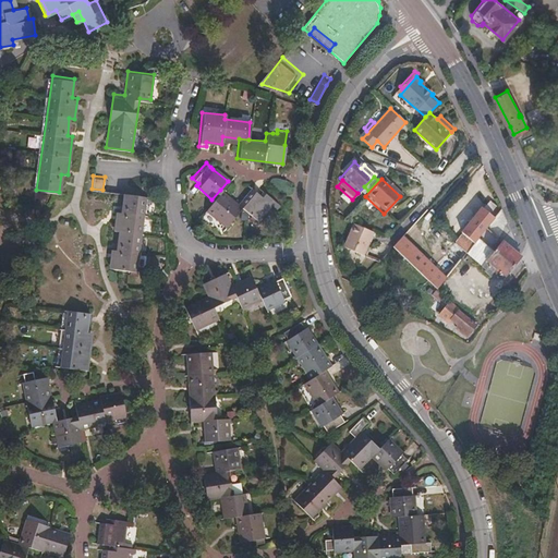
[(237,204),(241,207),(257,221),(273,204),(276,207),(280,203),(266,191),(263,195),(252,186),(237,204)]
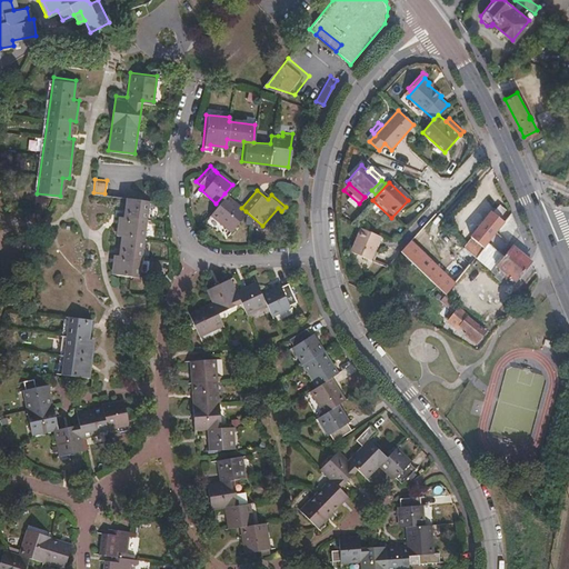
[(225,193),(216,203),(208,213),(229,231),(246,211),(241,208),(225,193)]
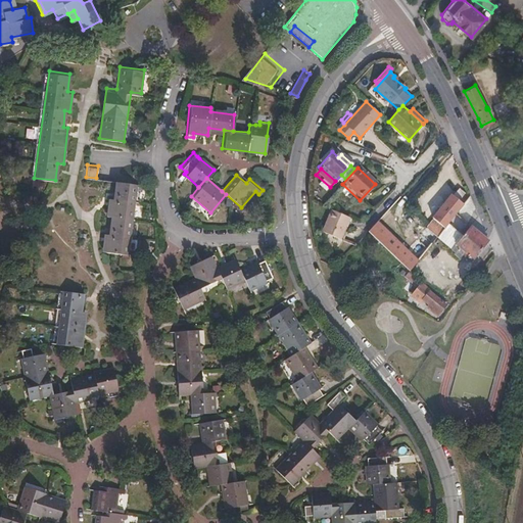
[(103,232),(100,250),(126,254),(136,182),(115,180),(112,197),(108,196),(105,215),(109,216),(107,233),(103,232)]
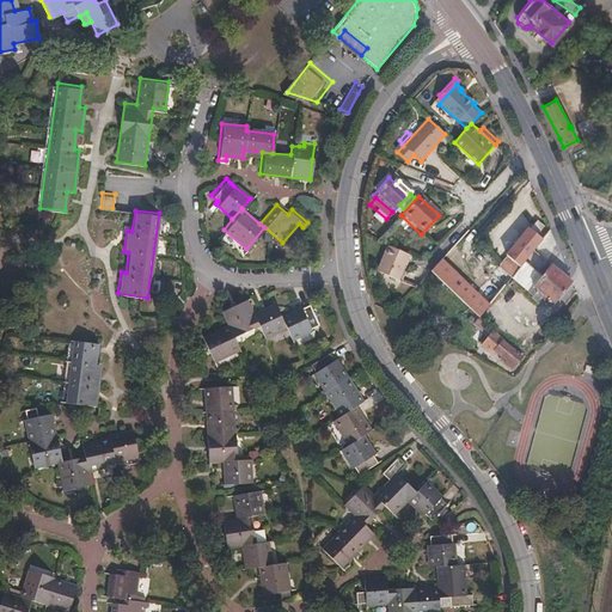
[(520,265),(549,231),(534,219),(506,255),(509,257),(520,265)]
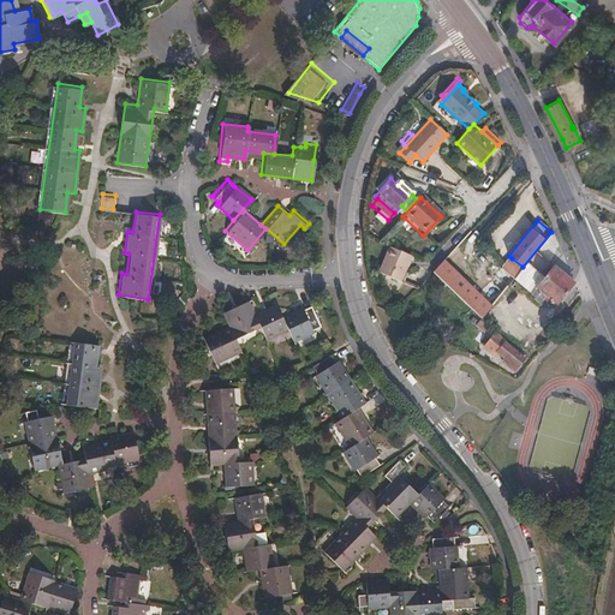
[(400,252),(401,251),(386,245),(375,274),(387,279),(400,252)]
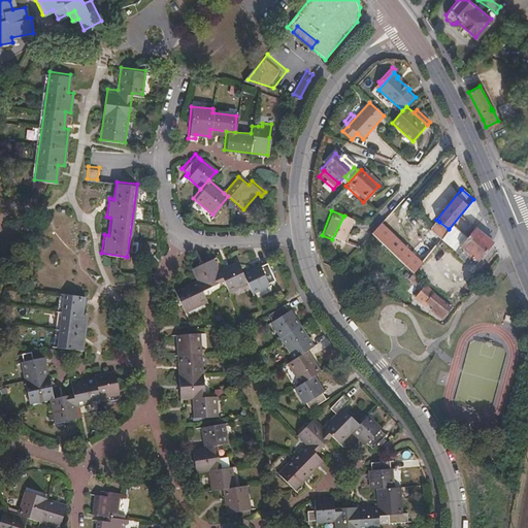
[(343,242),(353,221),(343,217),(335,238),(343,242)]
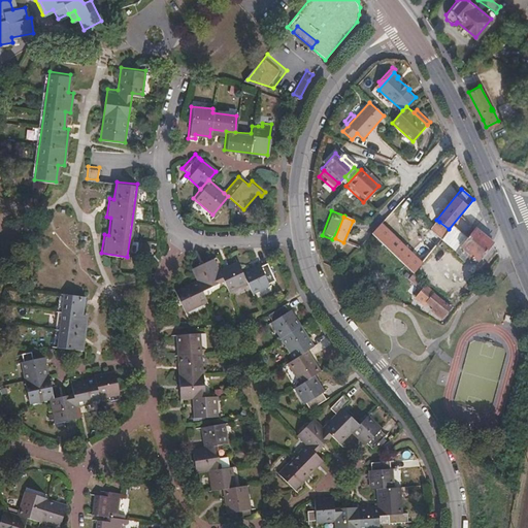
[(449,229),(439,222),(434,227),(444,234),(449,229)]
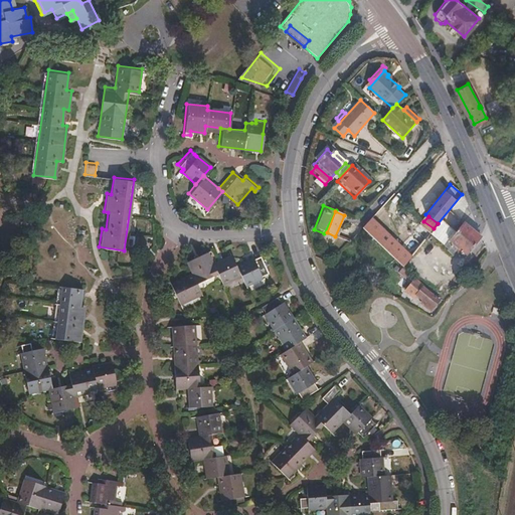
[(406,251),(371,218),(363,227),(402,265),(403,266),(431,233),(420,225),(416,231),(419,234),(406,251)]
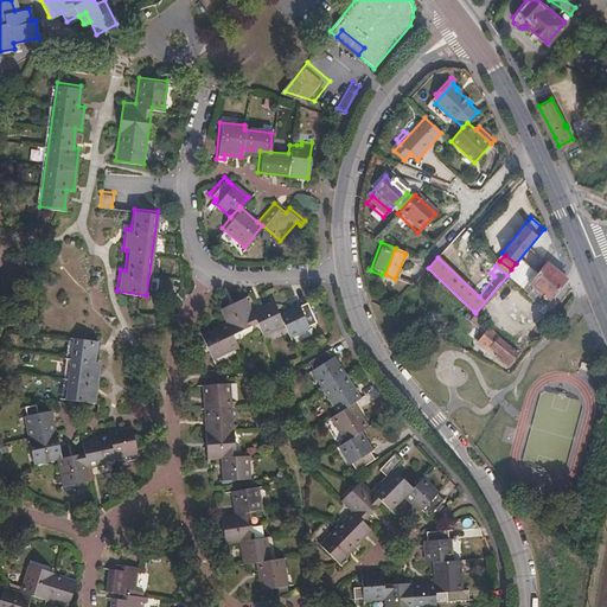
[(511,269),(499,261),(496,266),(508,275),(511,269)]
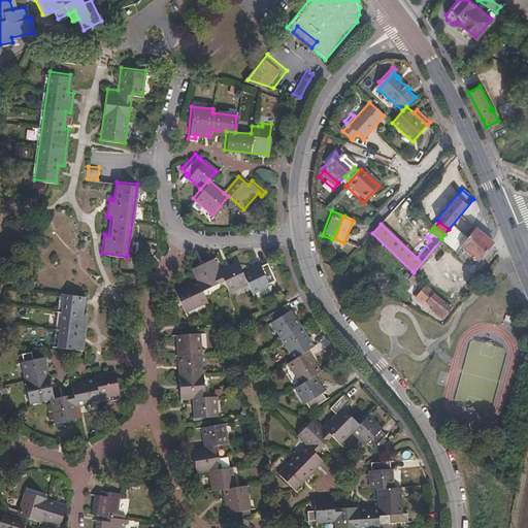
[(477,261),(493,242),(474,228),(456,252),(458,254),(457,256),(464,261),(469,255),(477,261)]
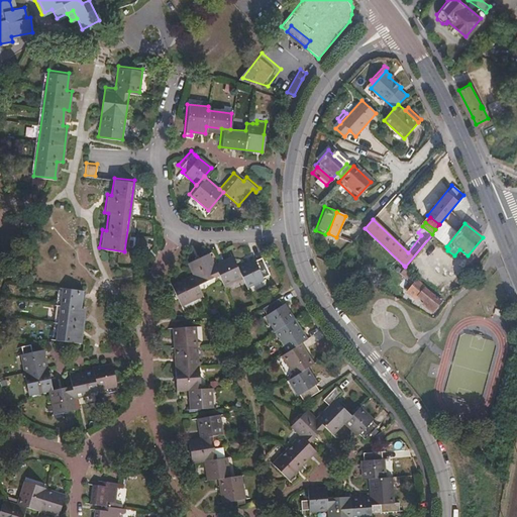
[(191,275),(196,288),(219,278),(213,265),(208,253),(186,263),(191,275)]
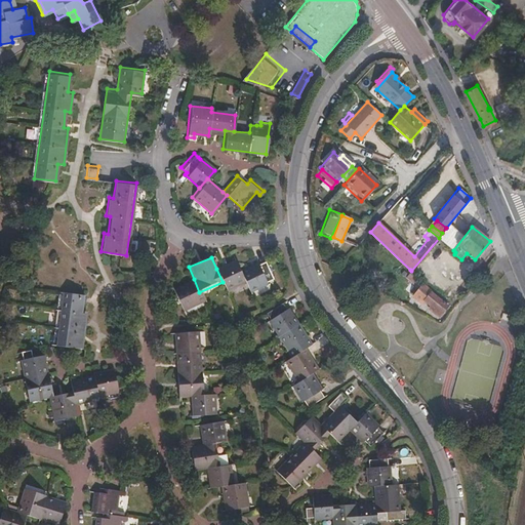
[(216,269),(223,282),(227,292),(244,285),(238,271),(234,260),(216,269)]
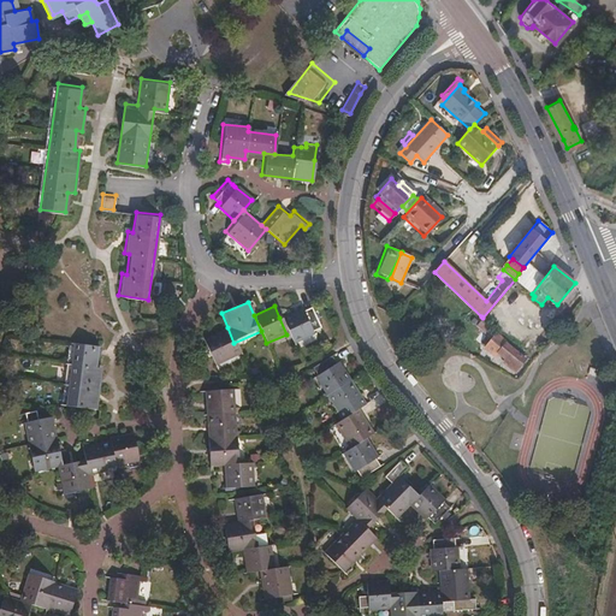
[(279,318),(286,335),(291,345),(313,336),(311,331),(319,327),(311,308),(302,312),(301,308),(279,318)]
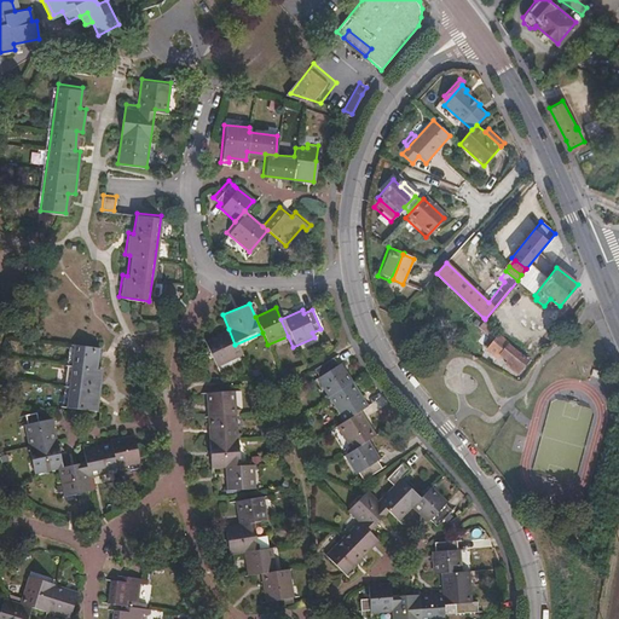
[(484,330),(490,324),(485,319),(484,318),(478,325),(484,330)]
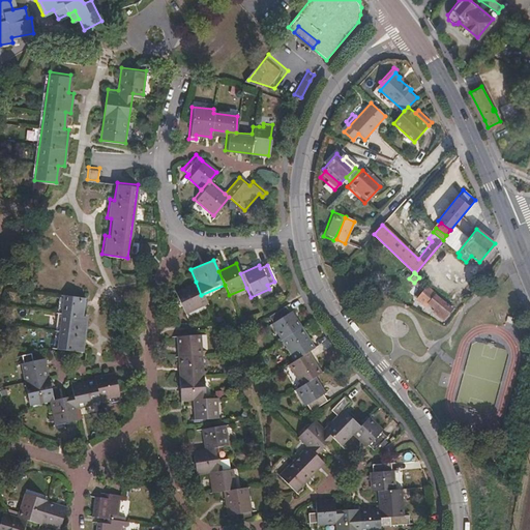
[(428,284),(419,277),(414,283),(422,289),(428,284)]
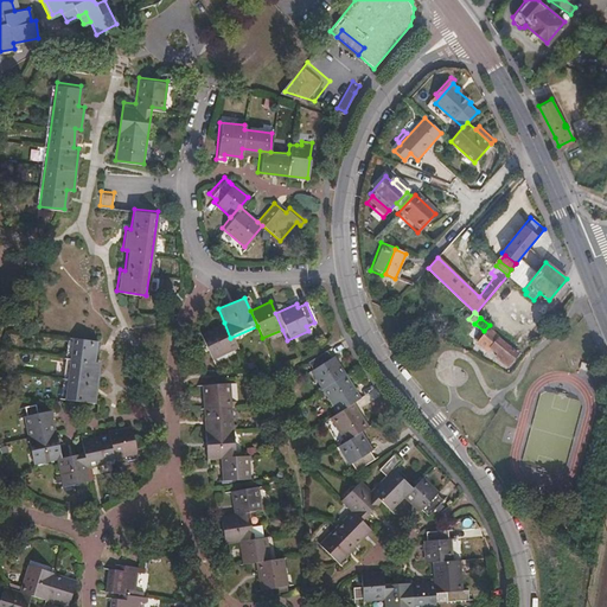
[(230,338),(224,323),(198,334),(210,362),(236,350),(230,338)]
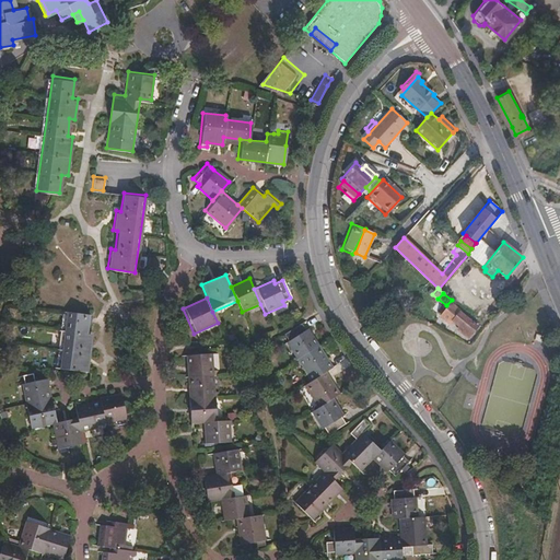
[(476,326),(459,312),(462,310),(452,300),(446,305),(440,313),(448,321),(451,317),(458,324),(456,327),(466,337),(476,326)]
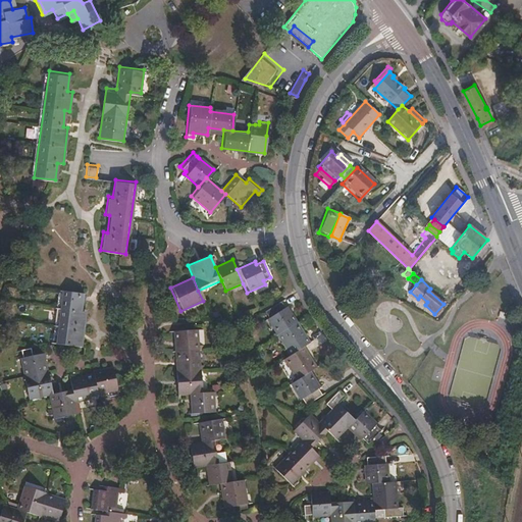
[(61,289),(54,342),(81,346),(85,310),(81,309),(83,291),(61,289)]
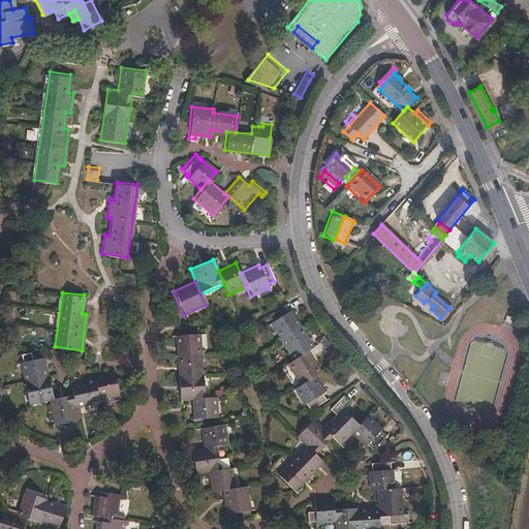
[(305,403),(308,410),(324,401),(320,393),(322,392),(313,375),(319,371),(308,350),(312,346),(290,308),(287,310),(283,304),(266,315),(270,320),(269,321),(290,359),(284,363),(297,383),(291,387),(302,405),(305,403)]
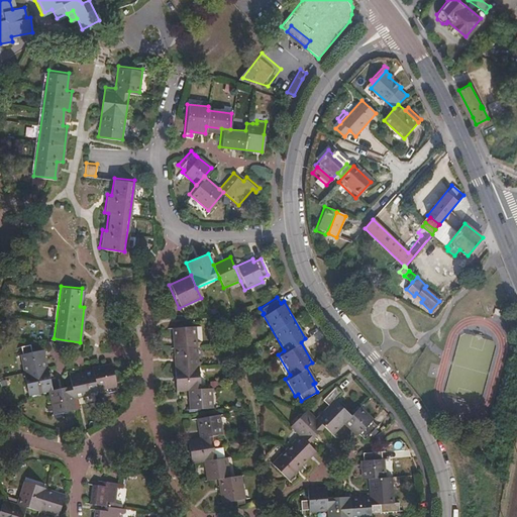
[(186,390),(187,408),(210,407),(209,388),(200,388),(199,365),(197,365),(195,325),(172,326),(174,366),(173,367),(174,390),(186,390)]
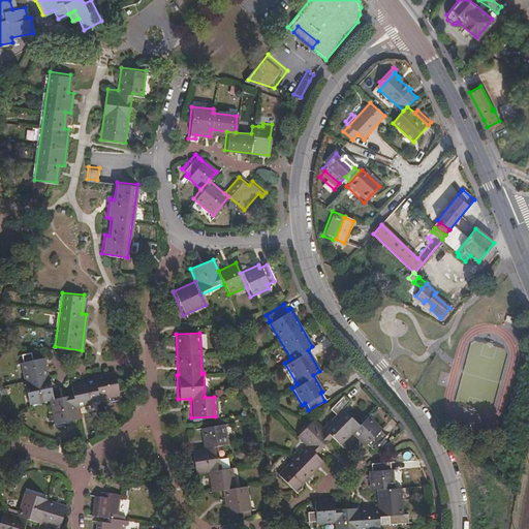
[(121,396),(117,372),(97,375),(97,379),(73,382),(74,396),(55,399),(49,356),(35,359),(34,351),(23,352),(24,360),(22,361),(30,403),(52,400),(54,410),(56,423),(79,419),(79,417),(78,405),(102,401),(101,398),(121,396)]
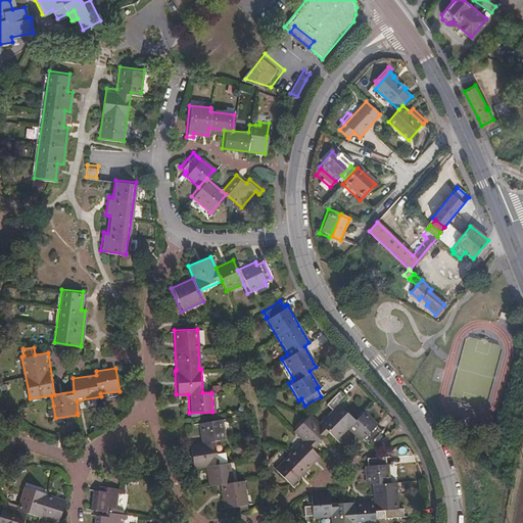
[(273,468),(289,485),(318,456),(310,447),(326,430),(334,439),(346,428),(359,440),(363,439),(367,444),(380,430),(376,426),(376,423),(363,410),(352,419),(337,405),(345,397),(339,390),(324,405),(330,411),(318,422),(308,413),(291,430),(300,439),(273,468)]
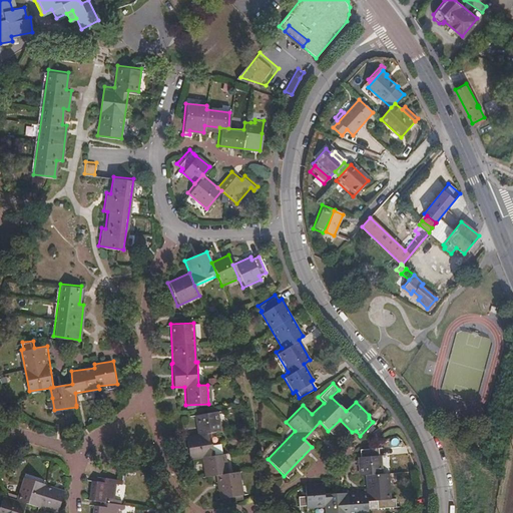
[(215,497),(238,495),(236,472),(223,473),(221,454),(209,455),(207,434),(218,432),(216,413),(194,414),(196,434),(184,435),(185,458),(199,457),(201,476),(213,475),(215,497)]
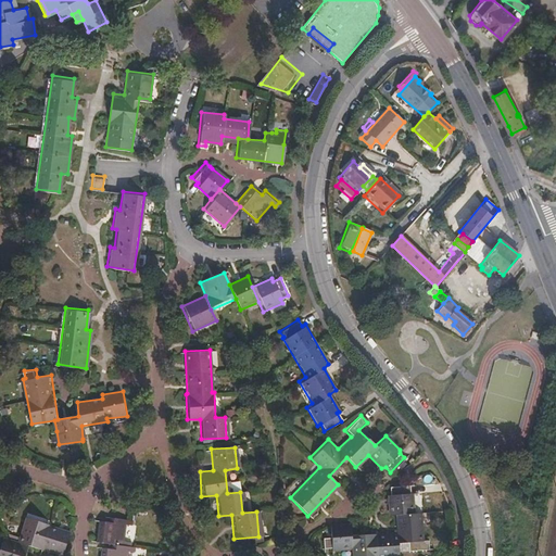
[(348,548),(348,555),(395,555),(396,544),(405,543),(405,553),(427,551),(427,541),(424,541),(420,514),(412,514),(409,493),(406,494),(406,487),(387,488),(388,496),(384,496),(387,517),(392,517),(393,533),(346,536),(345,523),(326,525),(327,538),(320,538),(321,550),(348,548)]
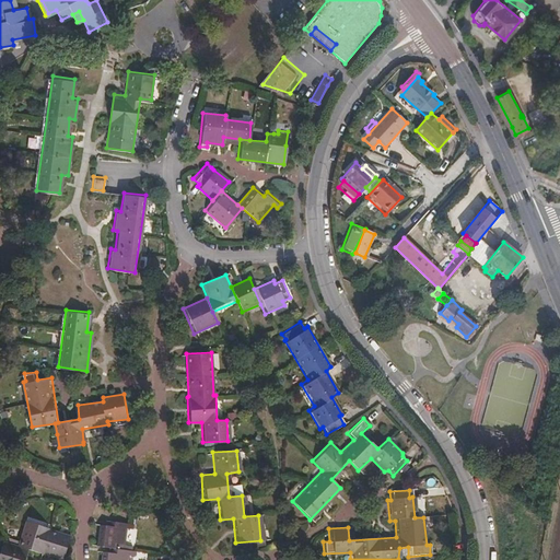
[(24,559),(28,548),(43,551),(43,550),(51,529),(53,528),(26,520),(19,543),(3,538),(0,550),(0,559),(24,559)]
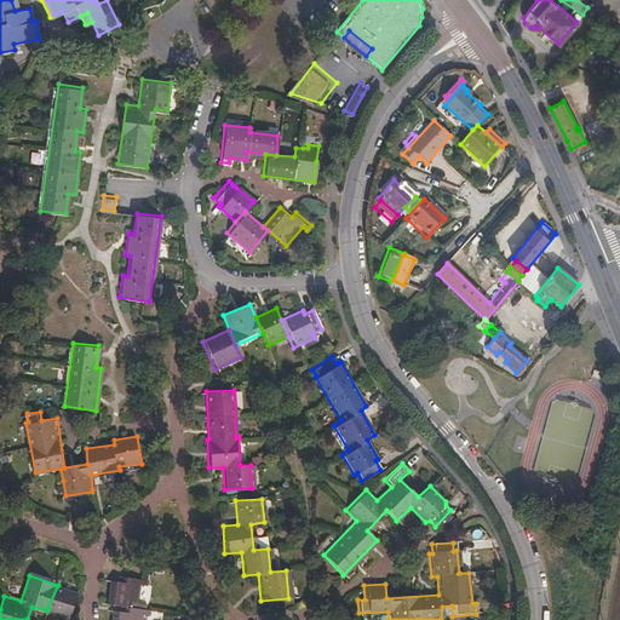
[(142,619),(143,616),(148,616),(149,609),(137,608),(139,586),(147,587),(147,580),(127,578),(127,583),(110,580),(108,603),(128,607),(128,613),(113,610),(112,619),(142,619)]
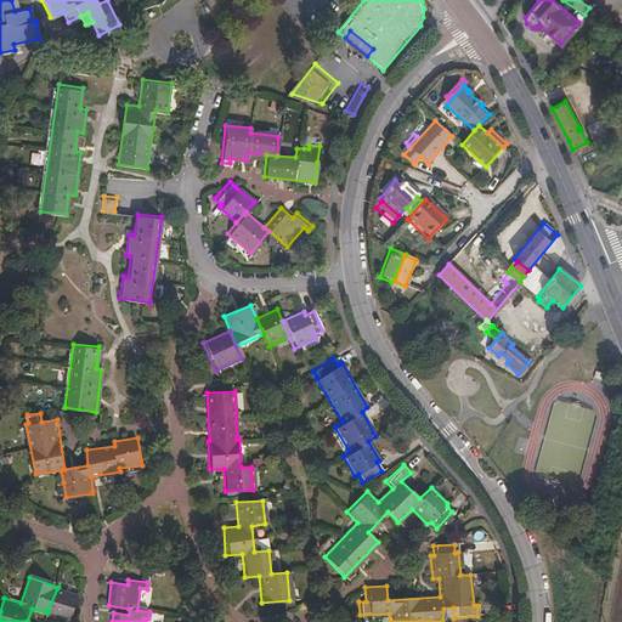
[(69,617),(78,595),(57,588),(47,611),(69,617)]
